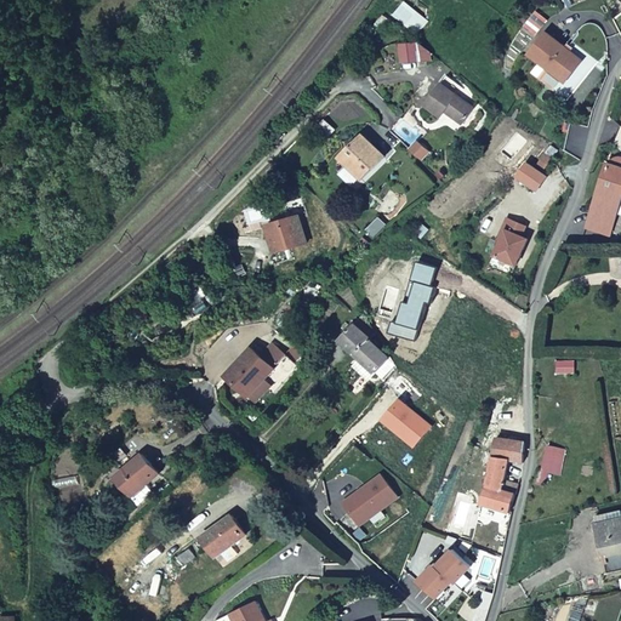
[(584,61),(548,30),(530,52),(533,56),(523,67),(531,74),(541,62),(547,67),(558,77),(565,83),(584,61)]
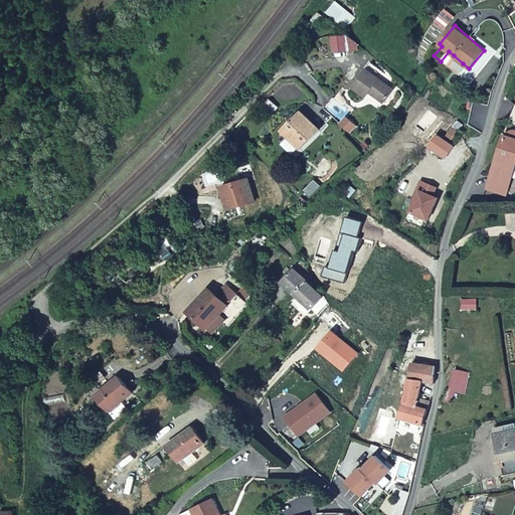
[(340,33),(327,36),(330,51),(354,45),(352,40),(340,33)]
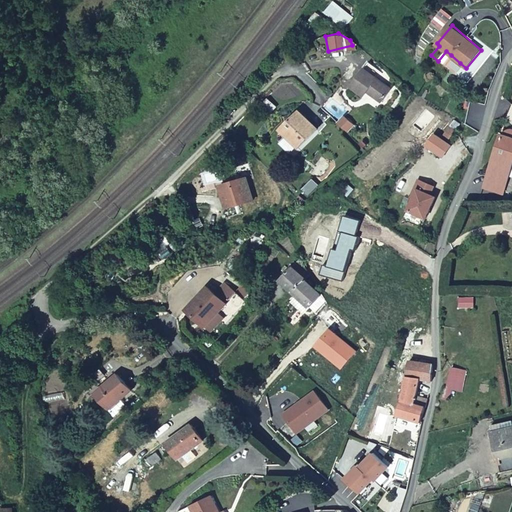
[(460,63),(451,55),(446,62),(454,69),(460,63)]
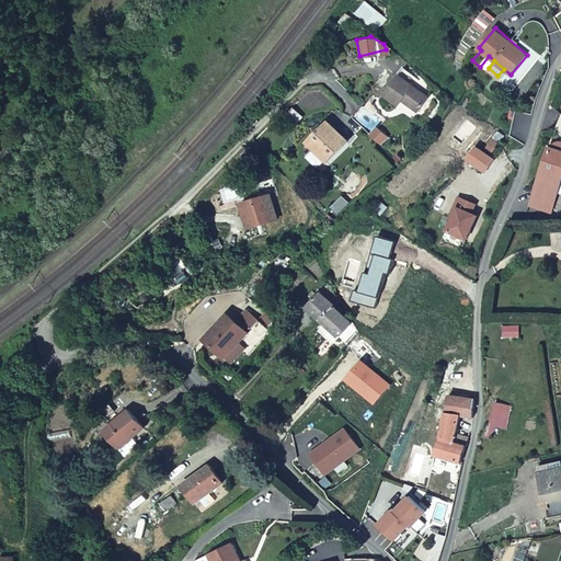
[(401,67),(382,93),(397,104),(401,99),(418,110),(427,95),(409,83),(414,76),(401,67)]
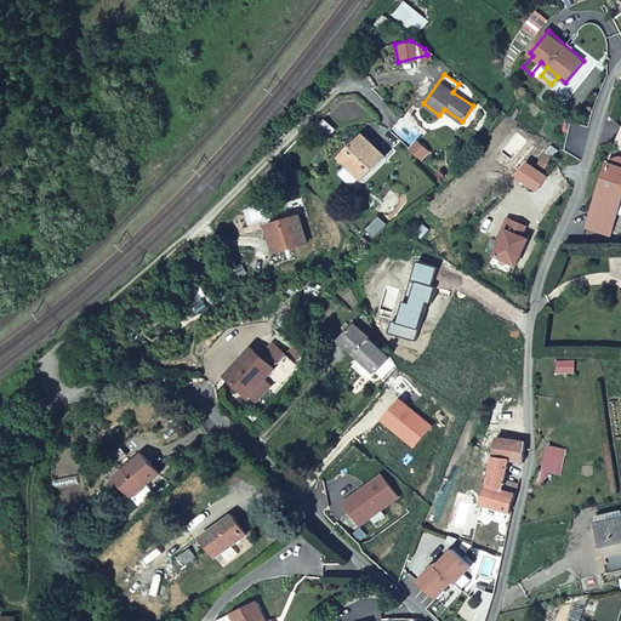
[(363,134),(340,155),(363,178),(386,157),(363,134)]
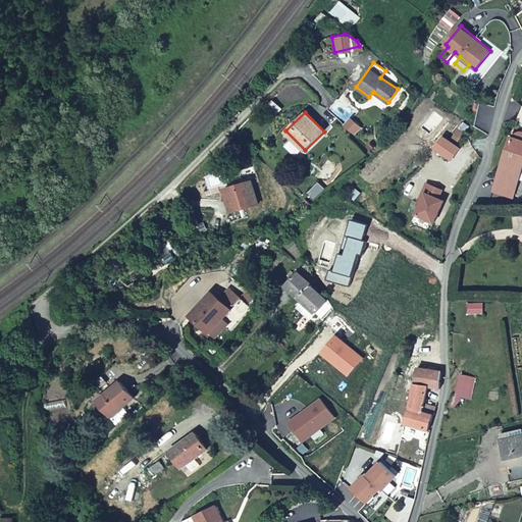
[(511,137),(496,185),(511,190),(521,157),(521,132),(519,132),(514,138),(511,137)]
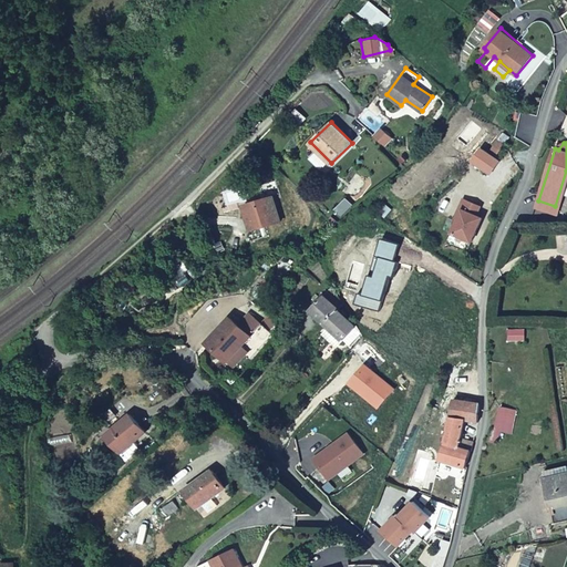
[(500,163),(481,148),(472,161),(491,175),(500,163)]
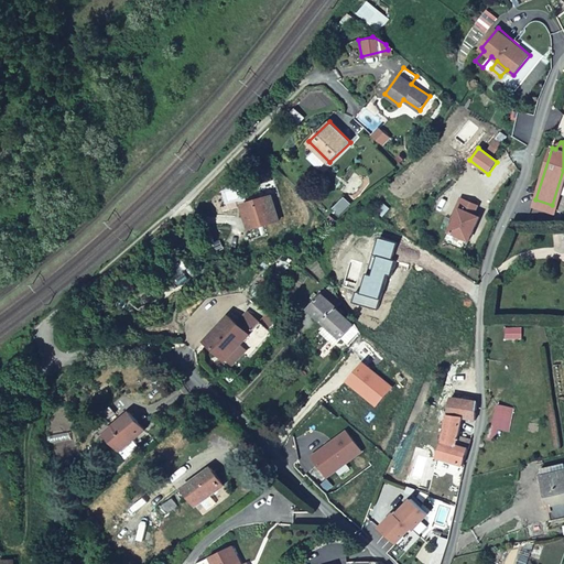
[(279,220),(271,196),(246,204),(249,213),(245,214),(249,229),(279,220)]
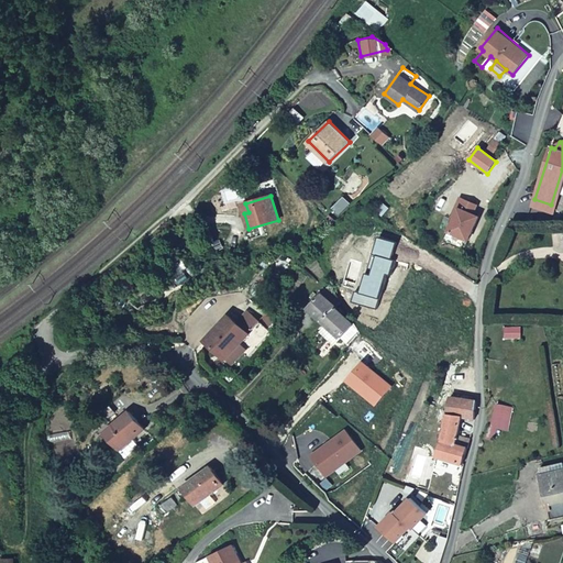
[(476,207),(460,199),(455,209),(459,210),(449,234),(467,242),(478,218),(473,216),(476,207)]
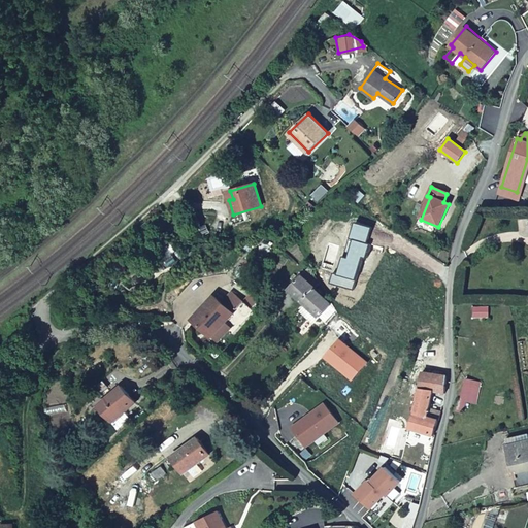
[(517,192),(501,187),(500,190),(516,195),(517,192)]
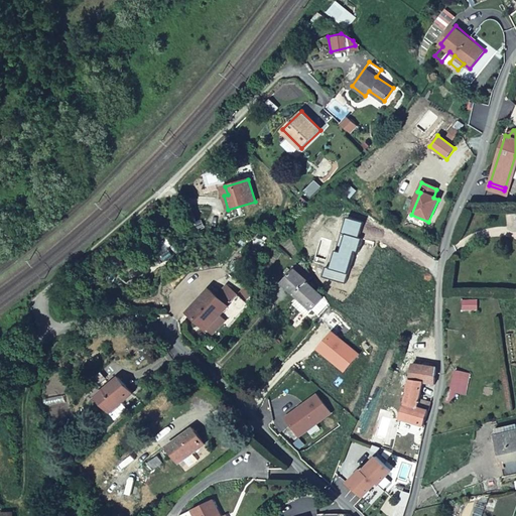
[(428,222),(411,215),(409,220),(426,228),(428,222)]
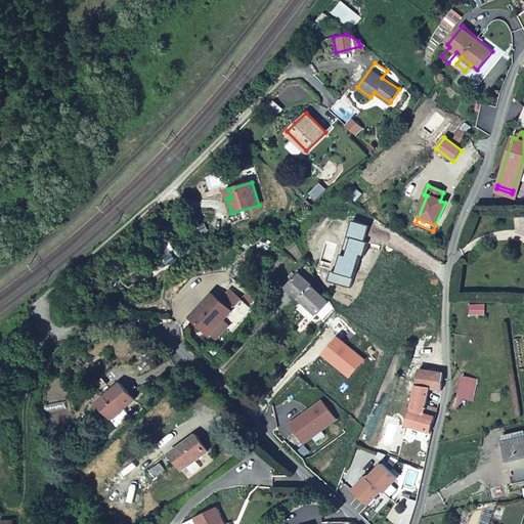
[(318,279),(305,260),(302,264),(304,267),(289,287),(305,302),(301,305),(313,316),(317,312),(325,320),(336,308),(330,298),(329,300),(313,286),(318,279)]
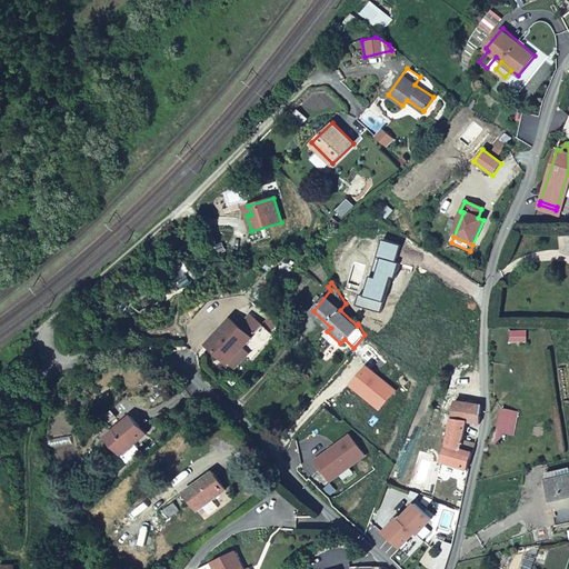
[(236,328),(248,339),(258,327),(246,317),(236,328)]
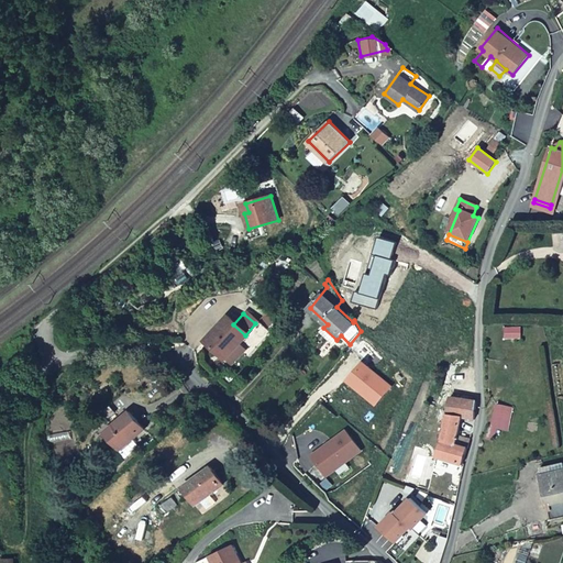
[(224,317),(201,342),(222,362),(234,348),(244,356),(266,332),(256,322),(255,323),(245,335),(233,324),(224,317)]
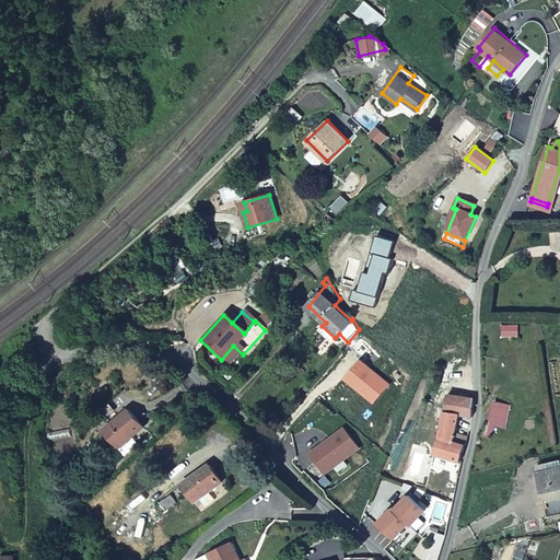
[(501,323),(500,335),(515,334),(515,323),(501,323)]
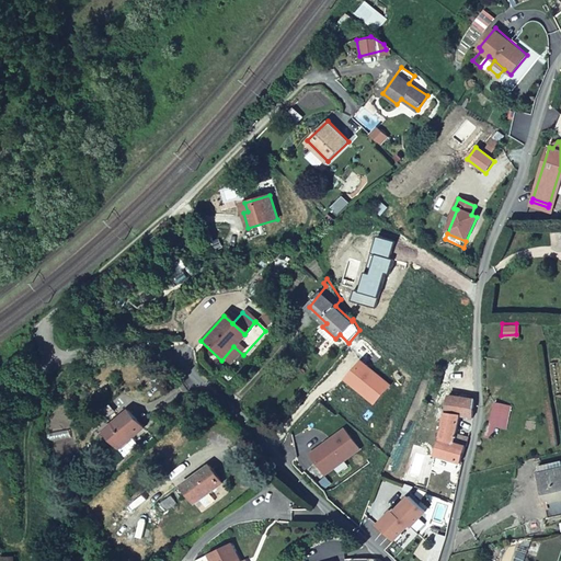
[(361,359),(346,378),(374,401),(389,384),(361,359)]
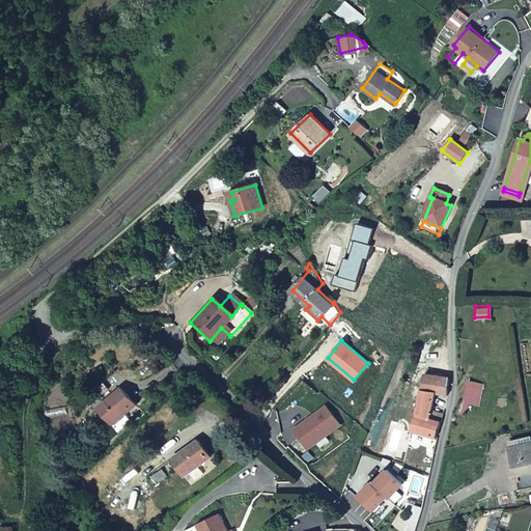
[(445,358),(428,355),(425,371),(444,375),(445,358)]
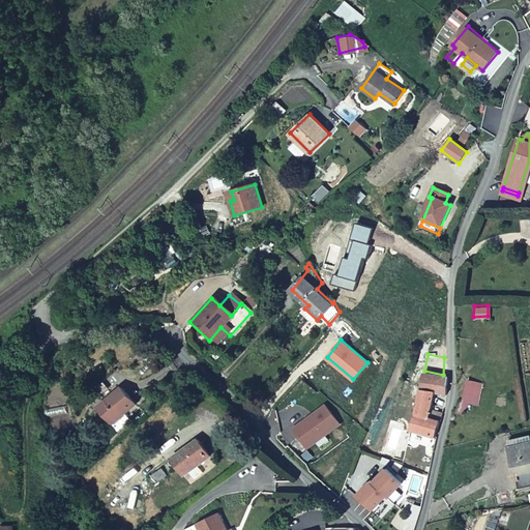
[(447,385),(447,376),(443,375),(424,371),(423,370),(411,427),(435,434),(438,421),(441,421),(443,412),(438,411),(438,406),(432,405),(433,400),(444,402),(447,385)]
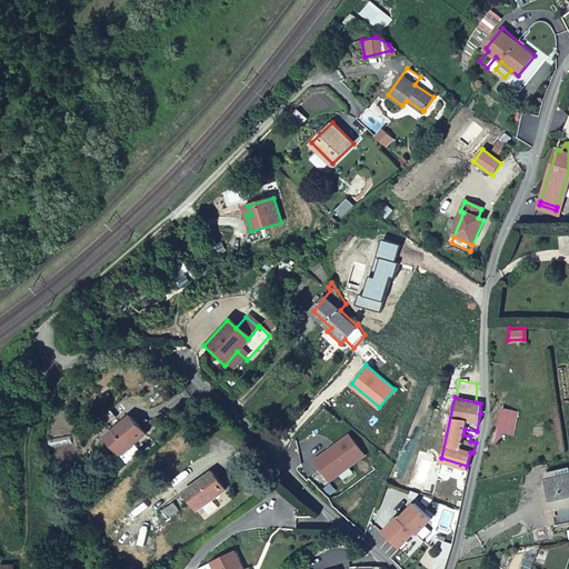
[(512,432),(517,409),(500,407),(496,429),(493,429),(488,441),(498,443),(501,430),(512,432)]
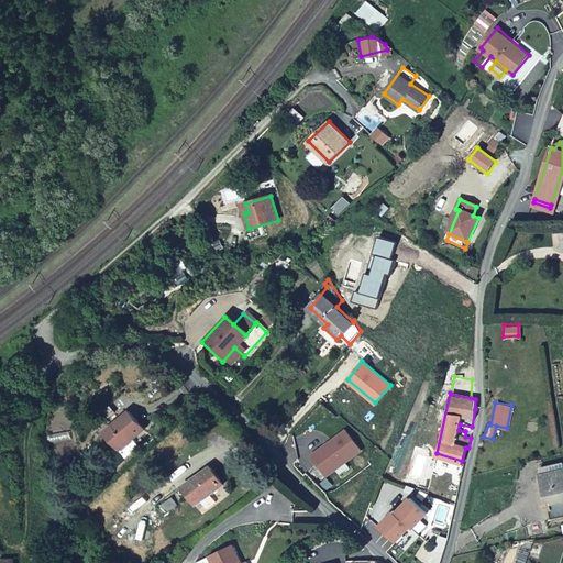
[(147,426),(131,406),(107,427),(121,443),(133,433),(135,435),(147,426)]
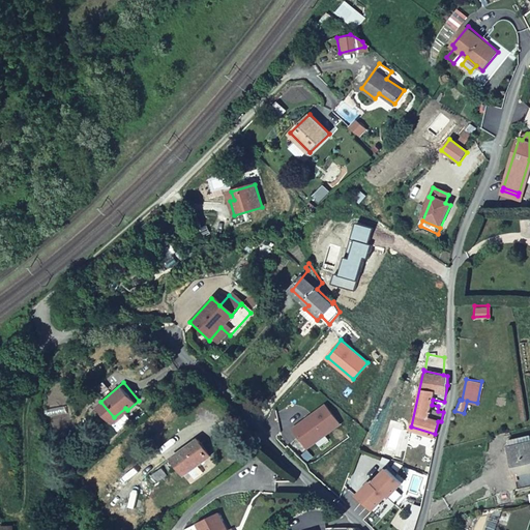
[(327,410),(294,432),(307,450),(341,429),(327,410)]
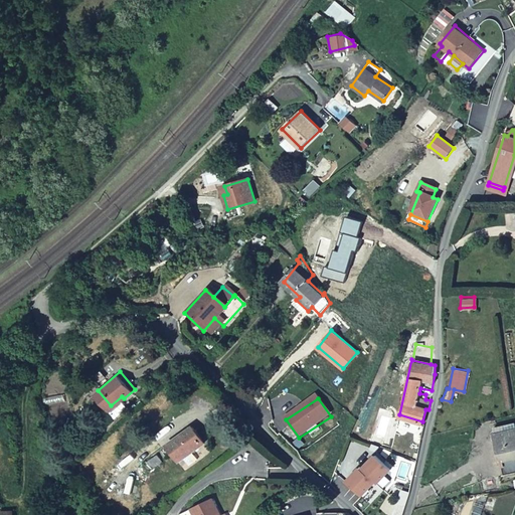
[(514,474),(514,426),(509,427),(509,423),(495,426),(502,476),(514,474)]
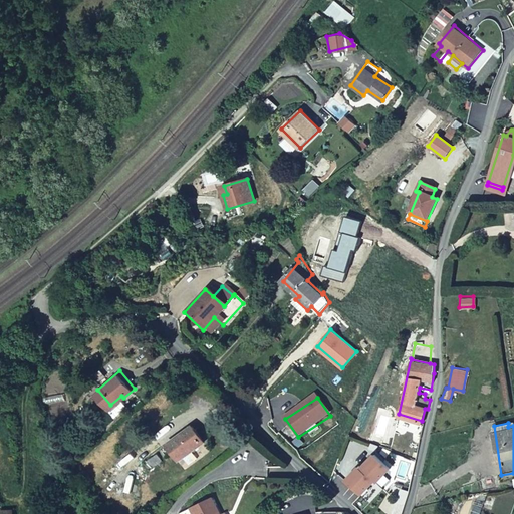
[(193,424),(169,441),(179,459),(204,440),(193,424)]
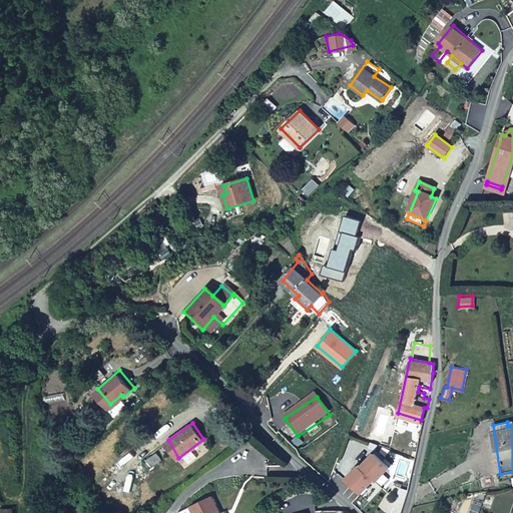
[(347,473),(361,488),(376,475),(377,476),(391,463),(377,448),(363,462),(362,460),(347,473)]
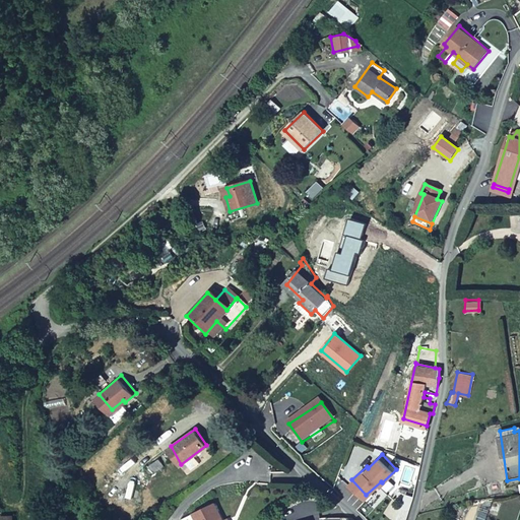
[(157,456),(150,462),(154,469),(163,463),(157,456)]
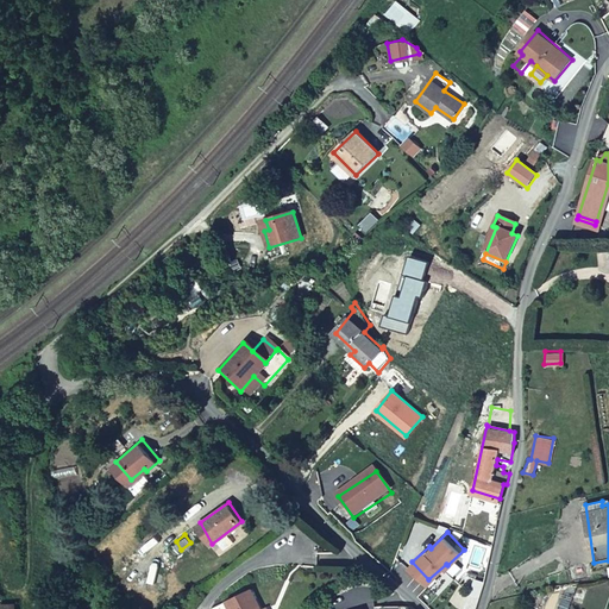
[(263,608),(253,590),(213,608),(263,608)]
